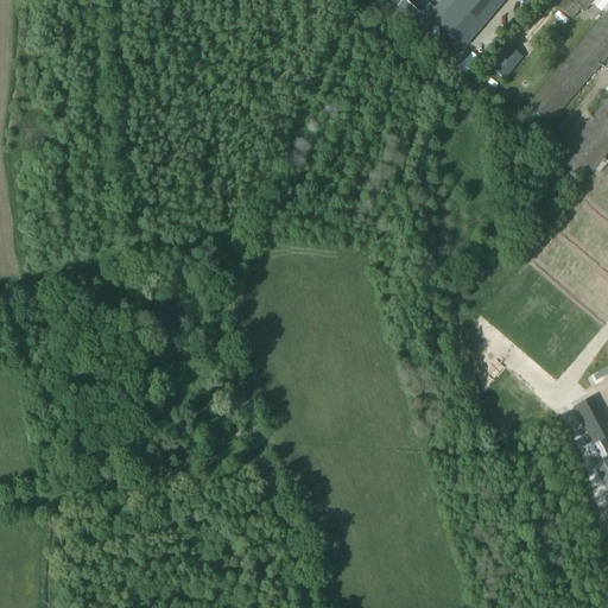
[(441,0),(435,7),(430,4),(416,19),(422,25),(429,16),(464,46),(504,0),(441,0)]
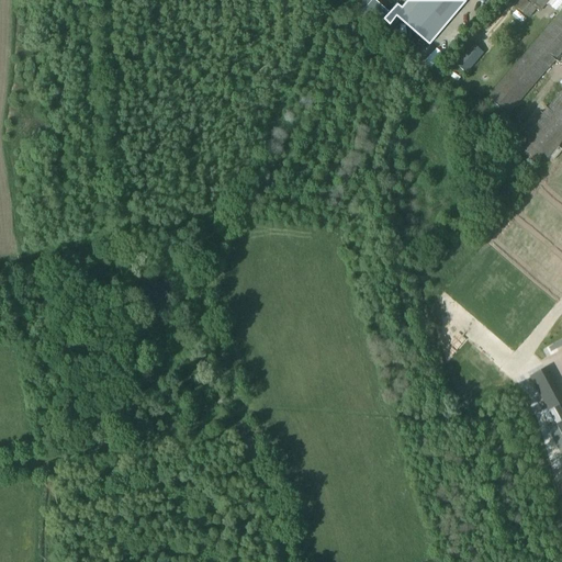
[(525,0),(539,11),(548,0),(525,0)]
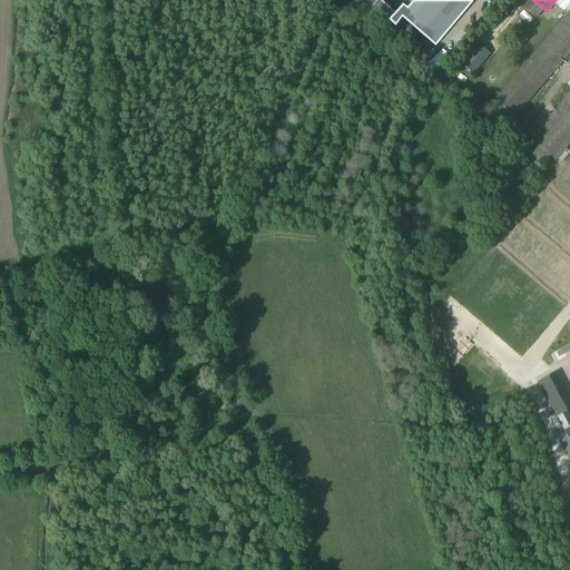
[(569,51),(569,10),(495,98),(516,116),(569,51)]
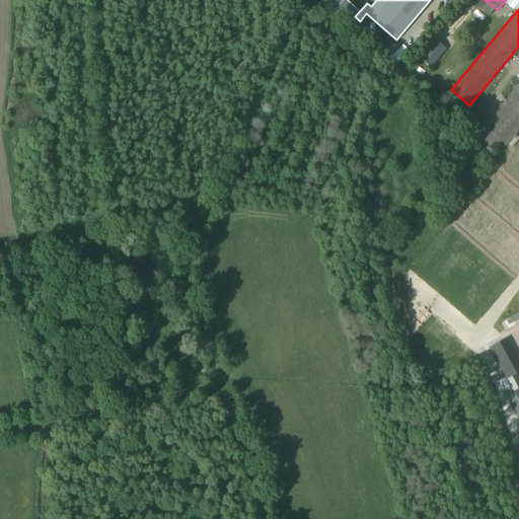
[(435,39),(419,58),(430,67),(446,49),(435,39)]
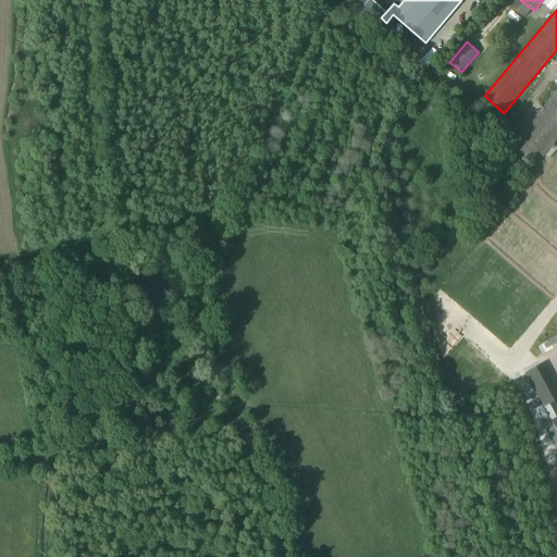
[(556,90),(518,136),(523,140),(518,148),(533,161),(540,155),(542,157),(556,139),(556,90)]
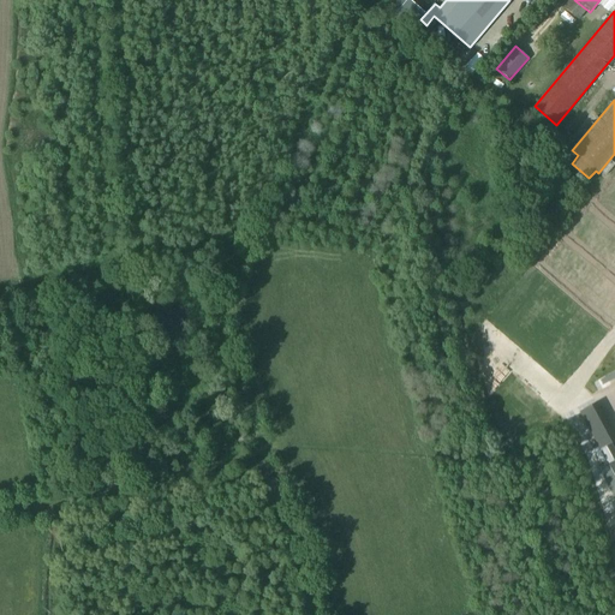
[(537,363),(563,387),(614,326),(614,190),(496,329),(523,351),(523,350),(537,363)]
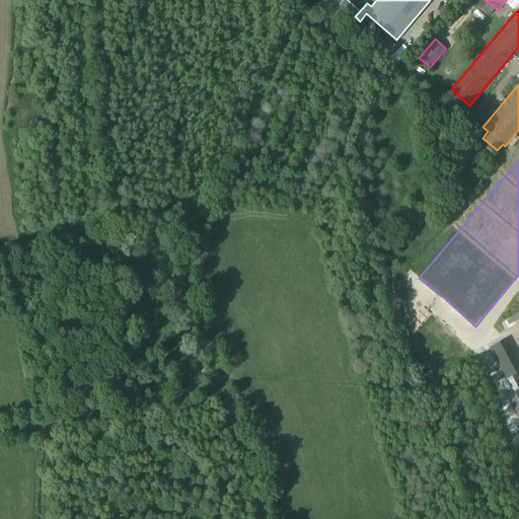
[(518,401),(518,388),(515,381),(509,384),(518,401)]
